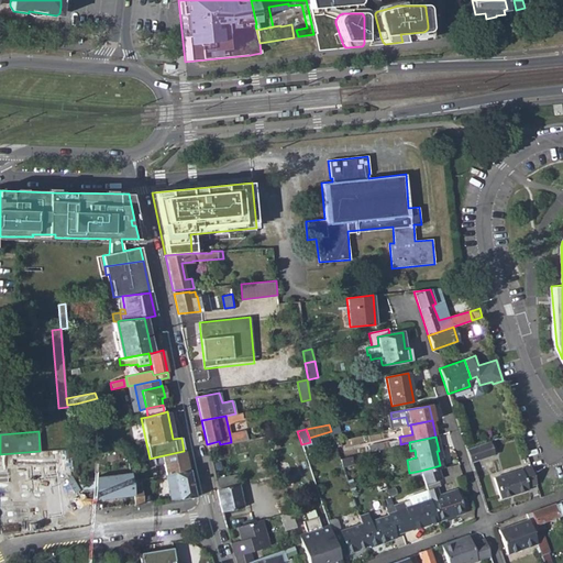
[(383,449),(400,444),(400,441),(397,442),(396,439),(382,443),(383,449)]
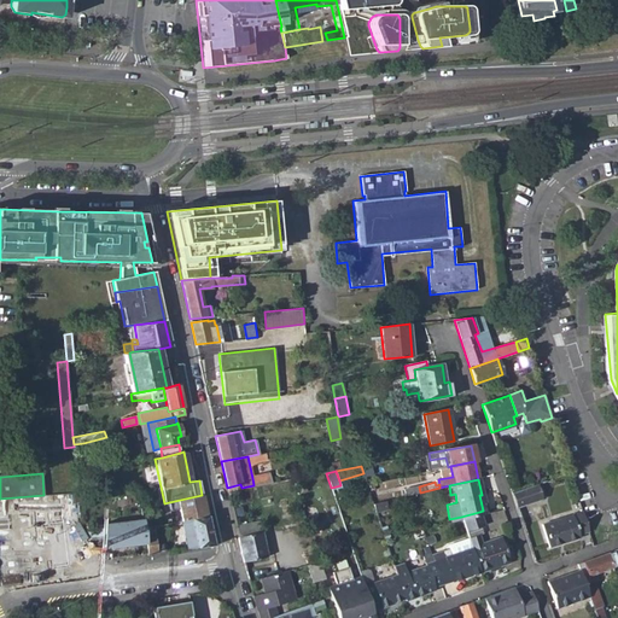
[(536,485),(512,494),(516,507),(541,499),(536,485)]
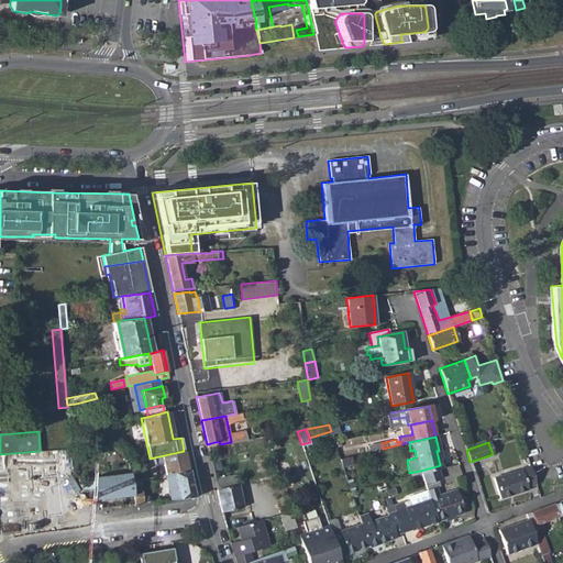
[(165,475),(188,471),(184,451),(154,457),(155,465),(163,464),(165,475)]
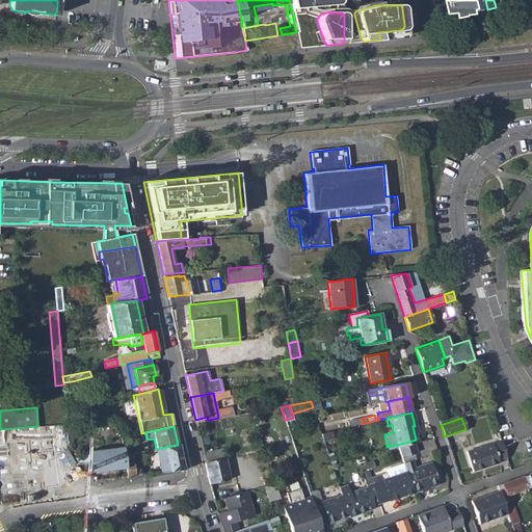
[(324,442),(333,439),(330,431),(321,433),(324,442)]
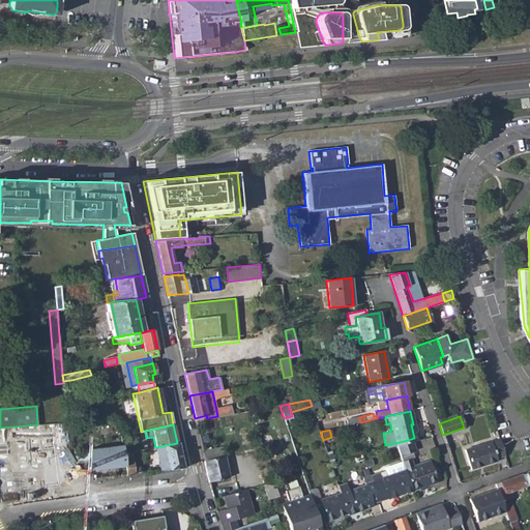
[(415,451),(411,439),(395,443),(400,457),(411,452),(415,451)]
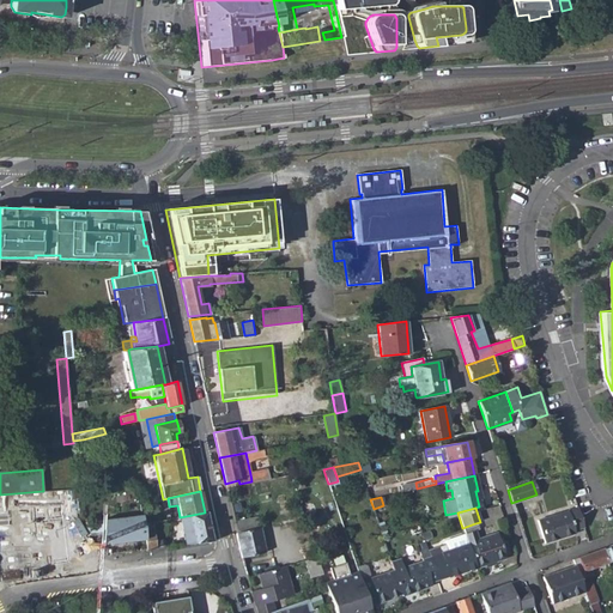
[(577,508),(538,520),(545,542),(575,533),(574,530),(583,527),(577,508)]
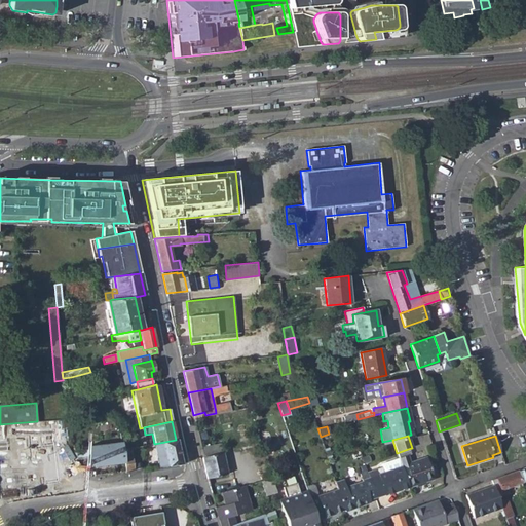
[(176,440),(154,444),(159,468),(181,464),(176,440)]
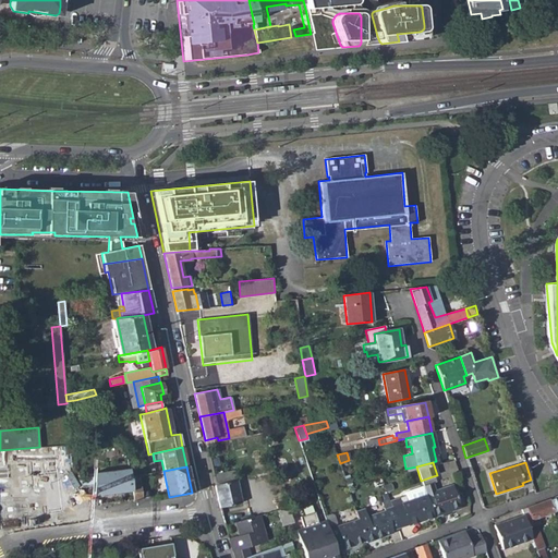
[(129,470),(93,474),(94,480),(94,484),(96,496),(131,492),(131,486),(129,470)]
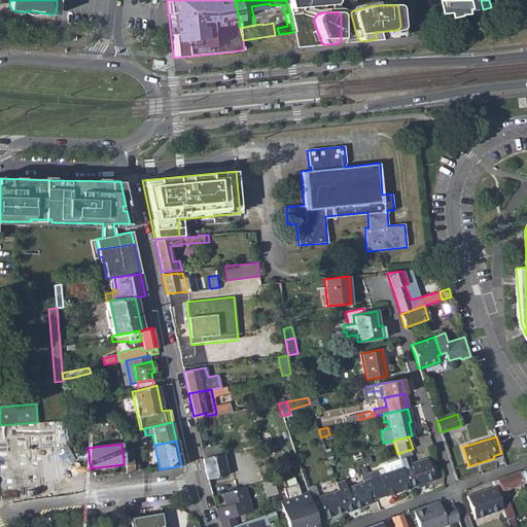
[(208,480),(227,475),(221,445),(212,447),(201,450),(208,480)]
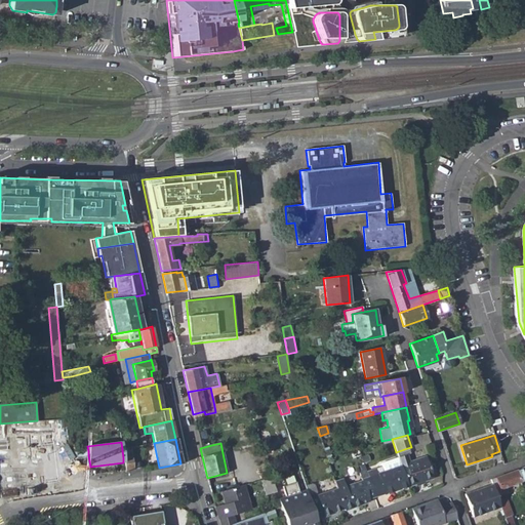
[(396,452),(399,458),(407,456),(409,455),(407,448),(396,452)]
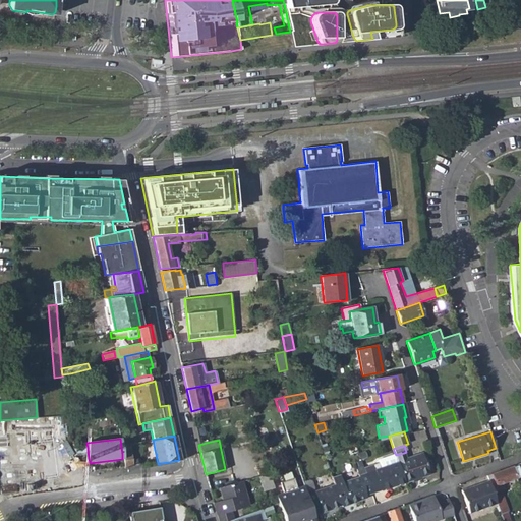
[(131,453),(122,454),(122,459),(124,468),(133,466),(131,453)]
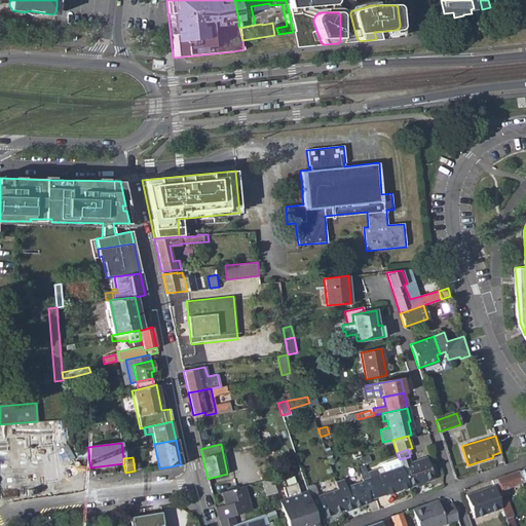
[(402,466),(409,489),(434,481),(427,461),(411,466),(408,457),(400,459),(402,466)]
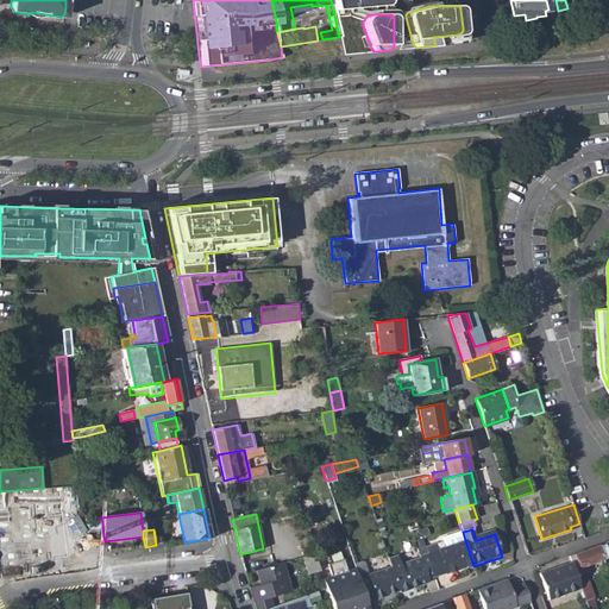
[(443,538),(445,546),(465,540),(463,532),(443,538)]
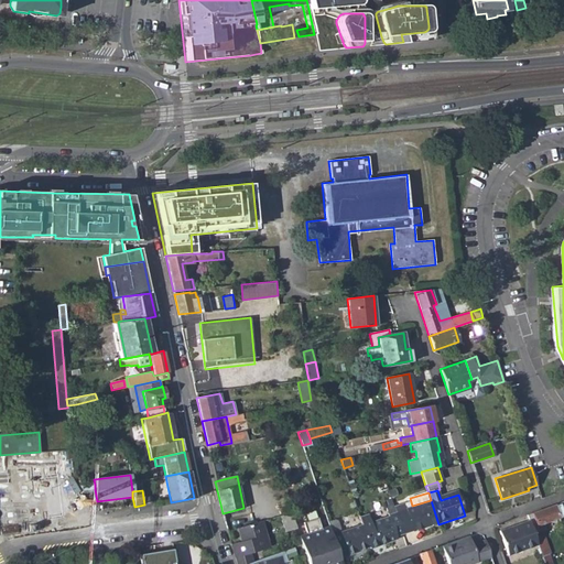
[(56,506),(72,508),(72,499),(56,498),(56,506)]
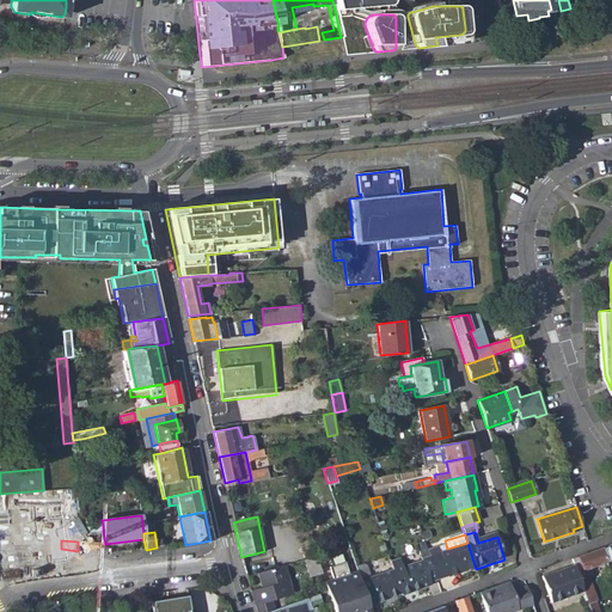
[(0,580),(84,573),(81,551),(60,552),(59,542),(44,543),(44,554),(20,556),(20,564),(0,565),(0,580)]
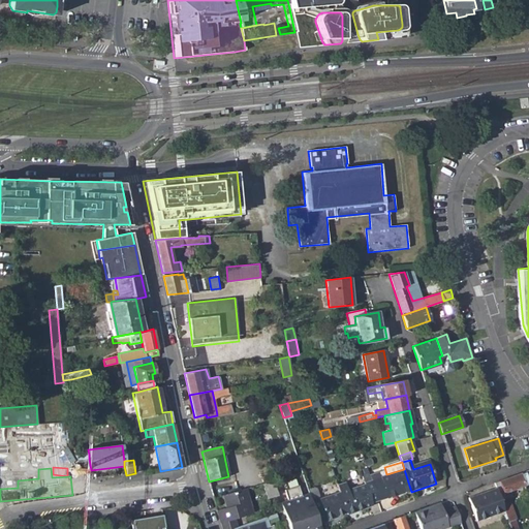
[(369,473),(378,501),(386,498),(386,500),(411,492),(404,469),(386,474),(380,476),(378,471),(369,473)]
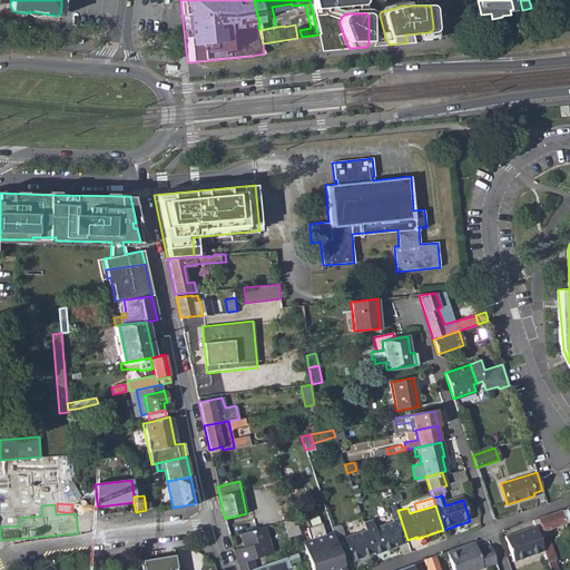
[(363,523),(366,533),(373,553),(400,546),(399,542),(408,540),(397,510),(396,508),(389,511),(392,523),(373,529),(371,521),(363,523)]
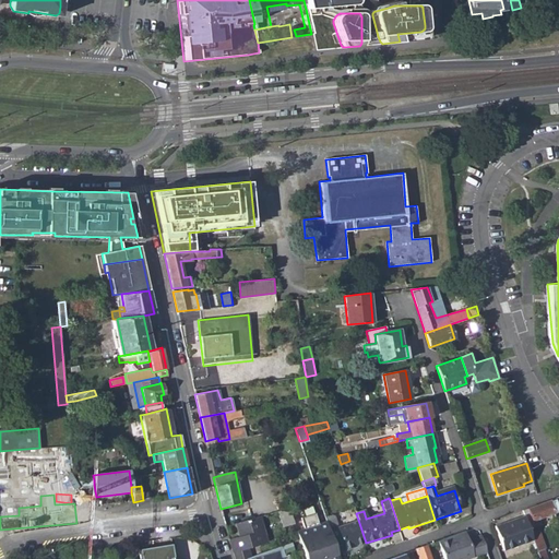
[(548,501),(526,509),(531,521),(536,519),(552,513),(548,501)]
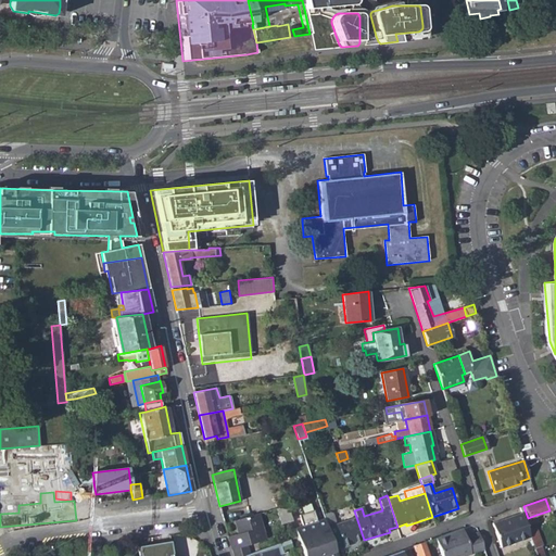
[(275,507),(280,523),(292,520),(287,505),(275,507)]
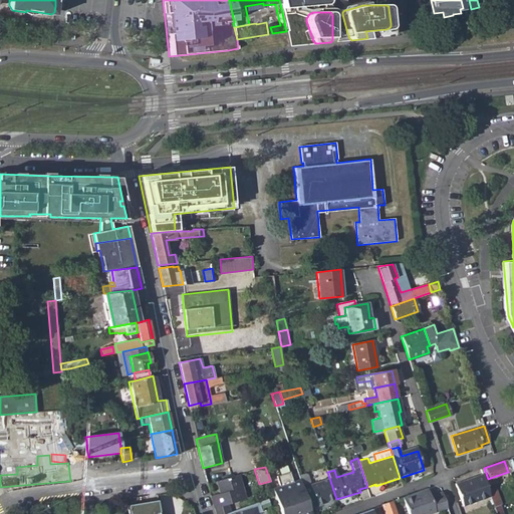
[(317,476),(320,485),(330,481),(327,472),(319,474),(317,476)]
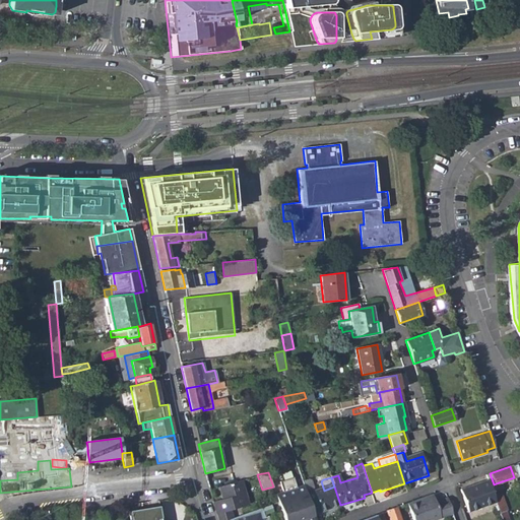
[(230,509),(248,504),(241,479),(217,486),(222,499),(212,502),(215,513),(230,509)]
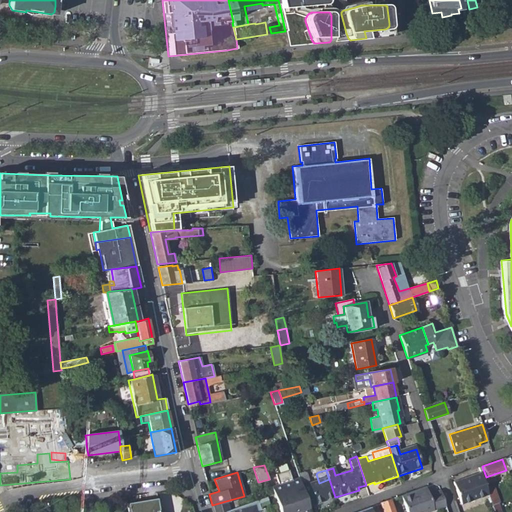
[(460,504),(487,494),(484,485),(482,479),(479,473),(452,481),(460,504)]
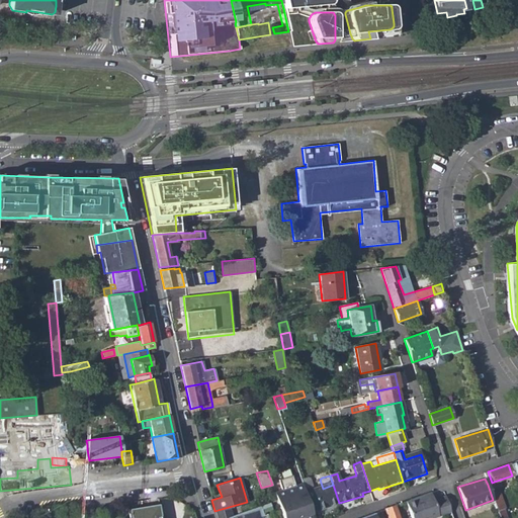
[(282,493),(275,495),(282,517),(308,517),(313,516),(313,515),(305,492),(303,486),(295,489),(292,480),(279,484),(282,493)]
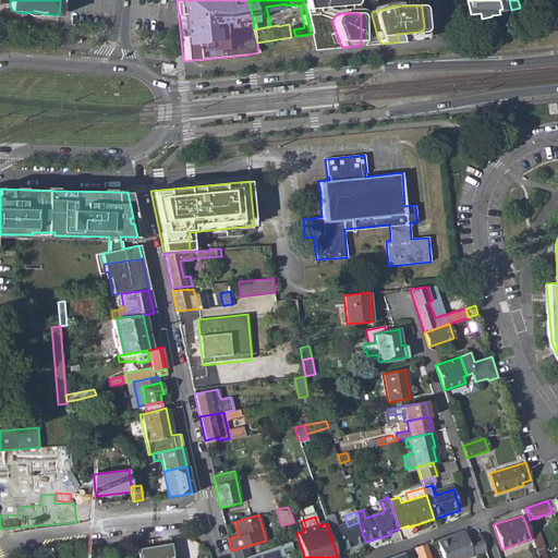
[(326,523),(328,530),(336,528),(332,518),(328,517),(325,519),(326,523)]
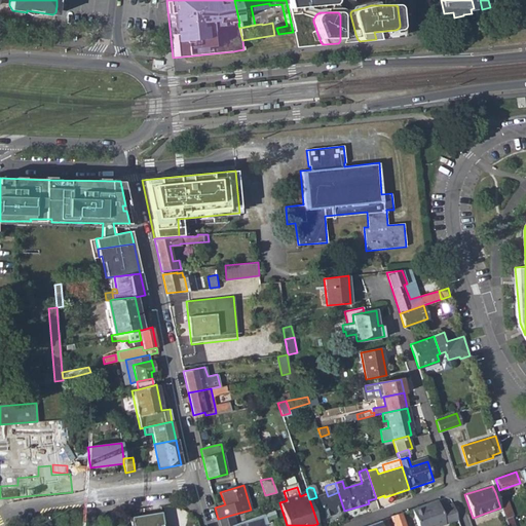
[(495,492),(497,498),(505,494),(503,492),(505,490),(504,488),(499,490),(495,492)]
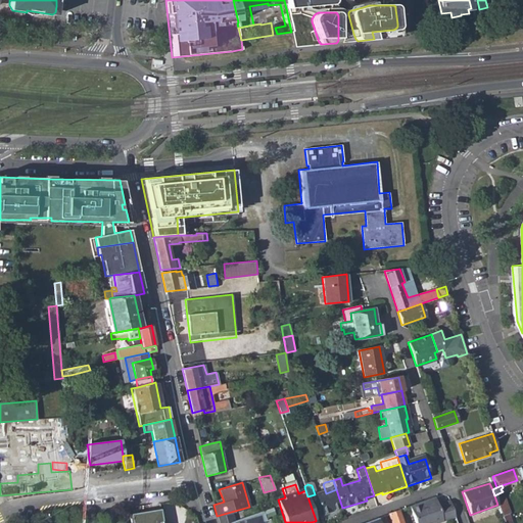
[(315,494),(307,496),(316,520),(330,516),(329,514),(343,510),(342,508),(336,489),(326,493),(316,496),(315,494)]
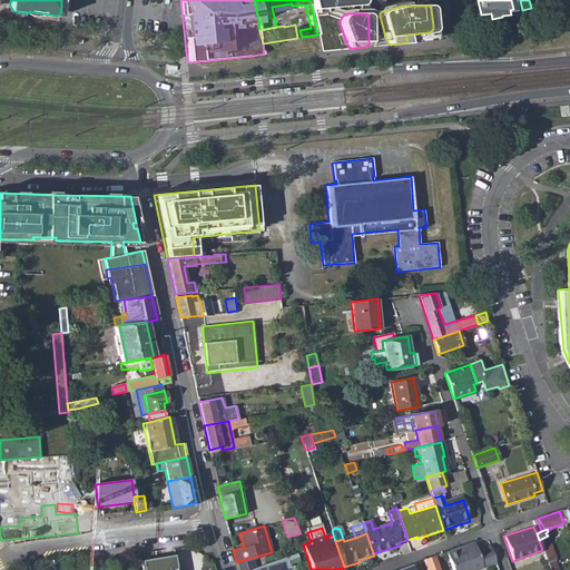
[(548,536),(539,540),(542,550),(547,562),(556,559),(548,536)]
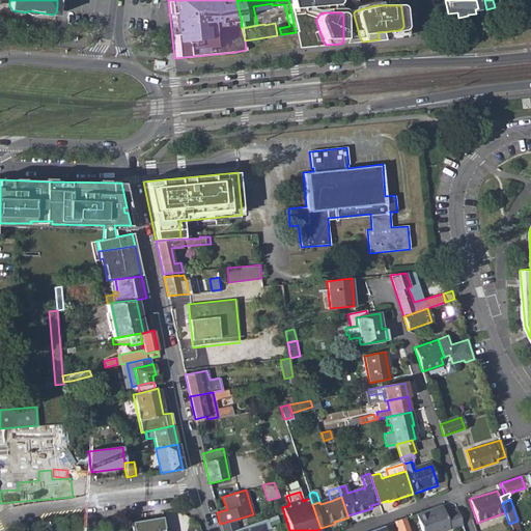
[(442,504),(416,514),(421,530),(436,530),(437,530),(441,530),(462,524),(456,508),(444,512),(442,504)]
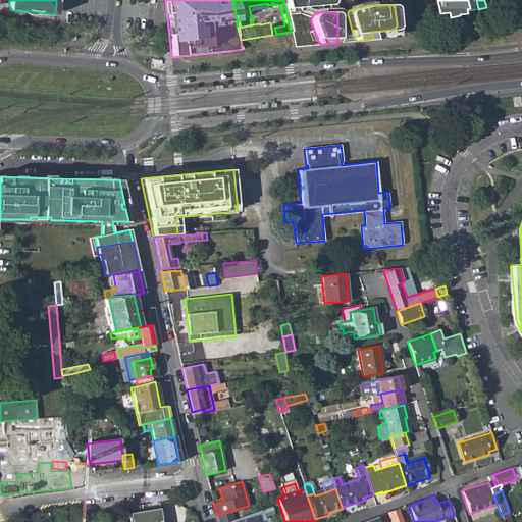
[(161,521),(160,508),(131,513),(132,521),(161,521)]
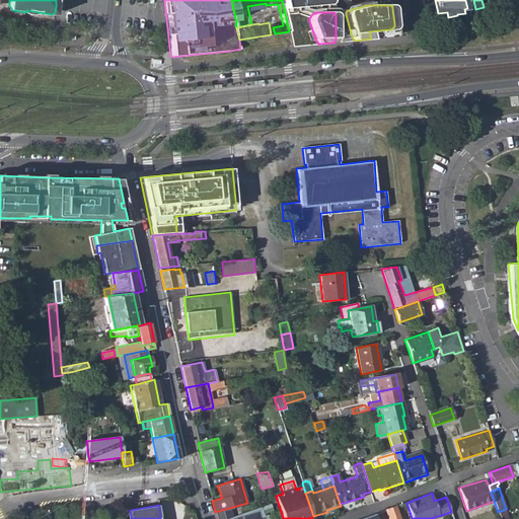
[(399,518),(396,506),(385,510),(388,518),(399,518)]
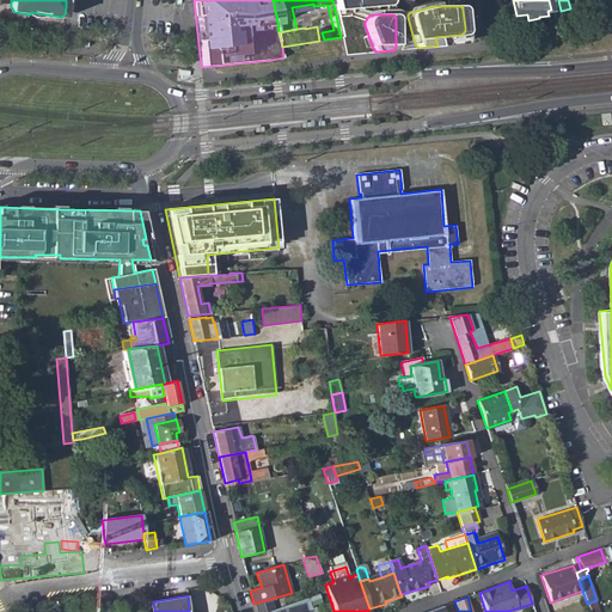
[(274,610),(268,611),(306,611),(312,609),(308,598),(274,610)]
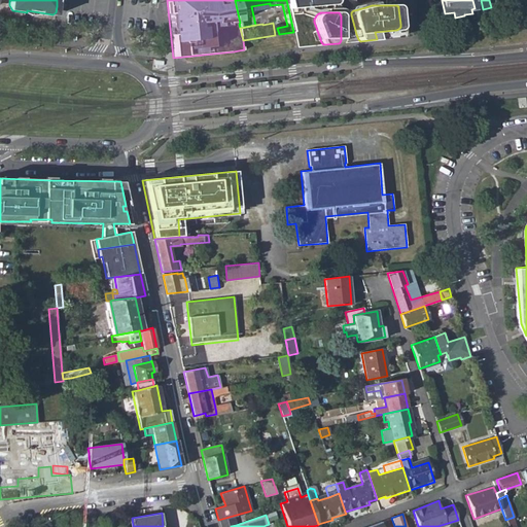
[(218,520),(220,526),(231,526),(236,525),(233,516),(218,520)]
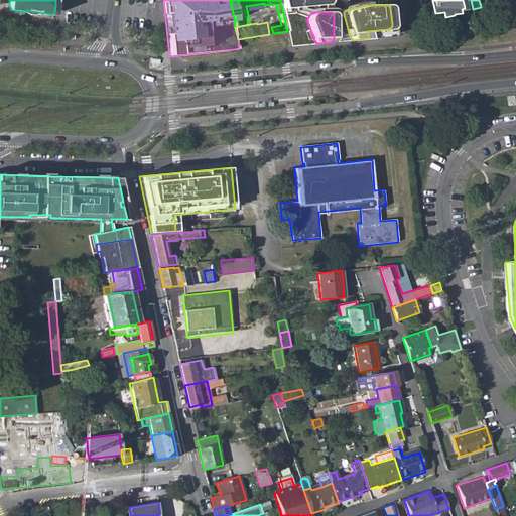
[(503,506),(495,509),(497,515),(502,515),(507,515),(503,506)]
